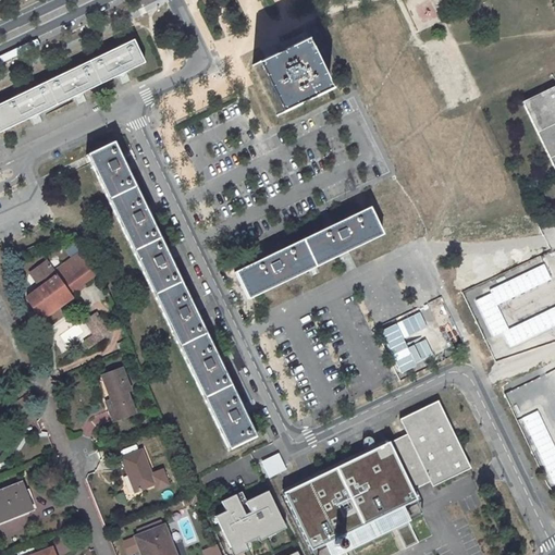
[(279,0),(283,10),(292,5),(288,0),(279,0)]
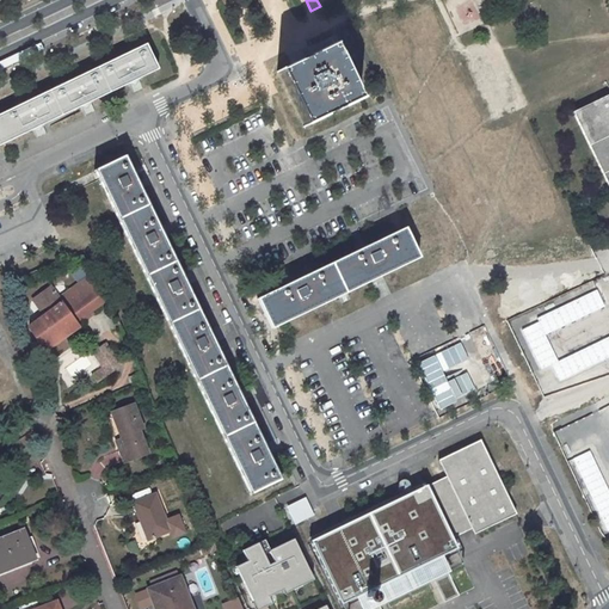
[(0,141),(1,143),(161,66),(149,41),(0,112),(0,141)]
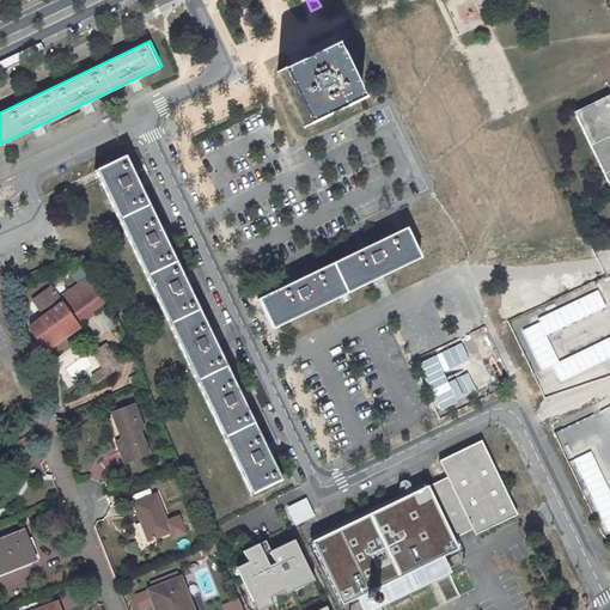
[(337,42),(282,68),(307,123),(364,98),(337,42)]
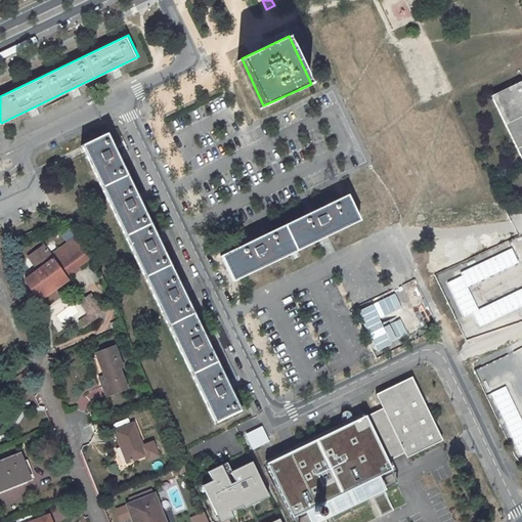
[(521,80),(495,93),(521,148),(521,80)]
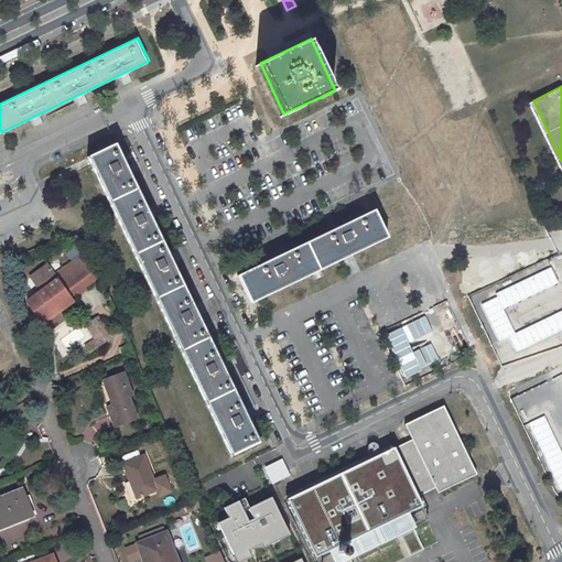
[(118,141),(92,153),(235,451),(260,438),(118,141)]
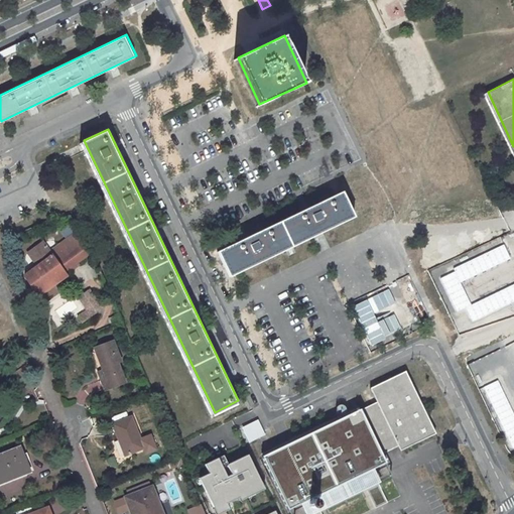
[(358,213),(347,188),(222,248),(233,272),(358,213)]
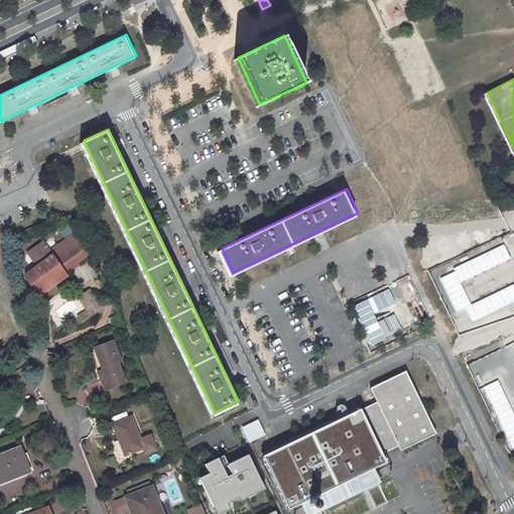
[(380,206),(385,218),(391,216),(385,203),(380,206)]
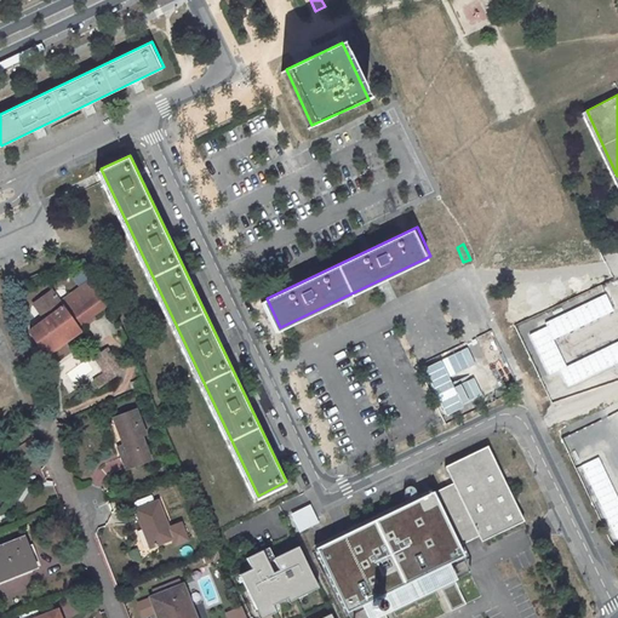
[(67,337),(85,324),(113,303),(95,276),(62,302),(53,291),(36,303),(49,319),(32,331),(47,352),(49,350),(55,360),(73,347),(69,342),(67,337)]
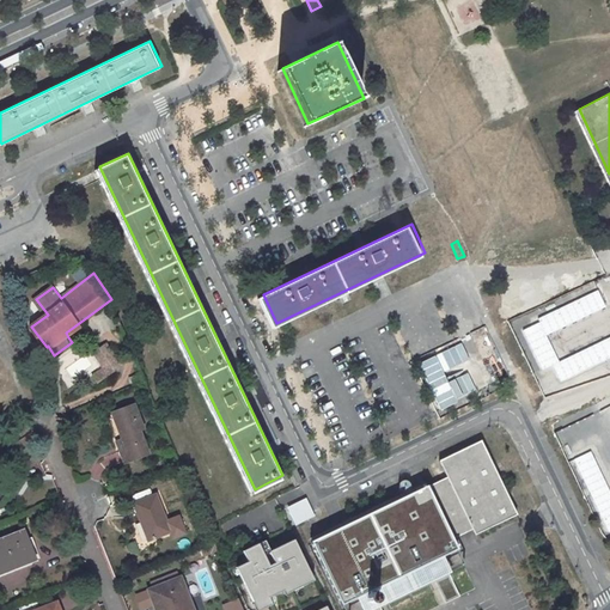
[(68,337),(87,323),(84,319),(66,333),(68,337)]
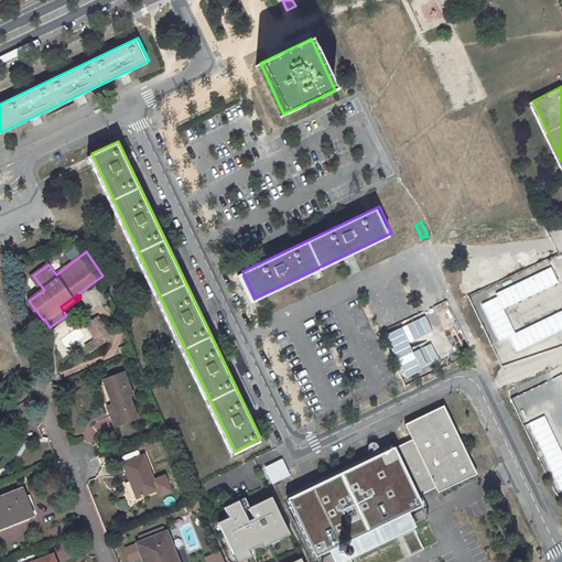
[(86,319),(99,336),(106,332),(96,317),(93,313),(86,319)]
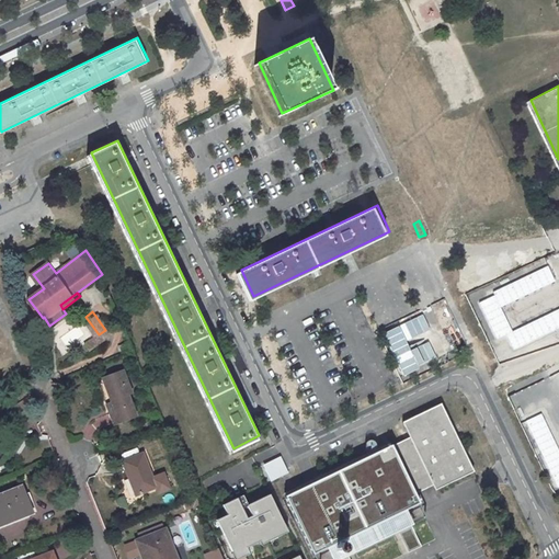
[(95,316),(105,330),(106,331),(113,327),(102,311),(95,316)]
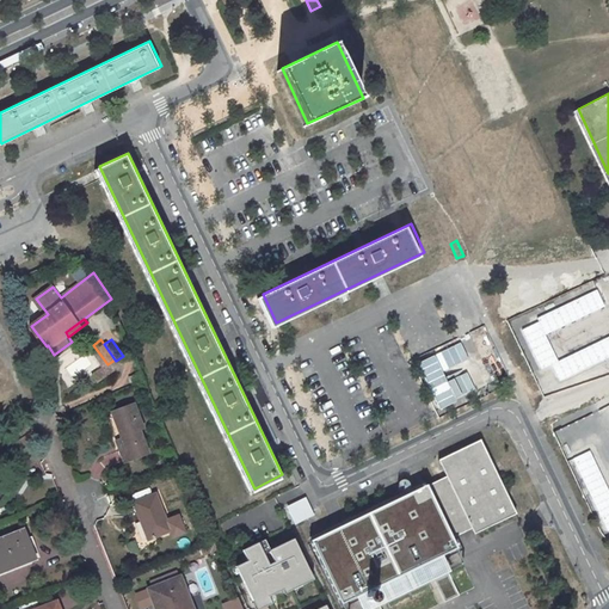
[(103,381),(121,368),(116,361),(115,360),(108,364),(97,373),(103,381)]
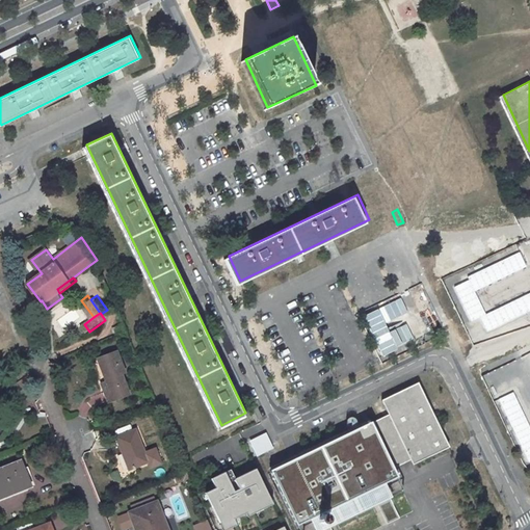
[(118,349),(101,356),(108,374),(111,373),(113,378),(105,381),(112,399),(132,392),(124,371),(127,369),(118,349)]
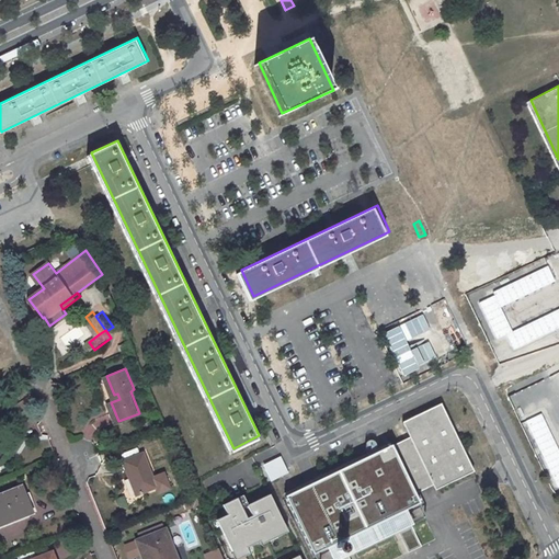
[(412,435),(394,444),(415,490),(428,483),(425,478),(431,475),(435,485),(475,466),(466,449),(457,431),(443,401),(405,420),(412,435)]
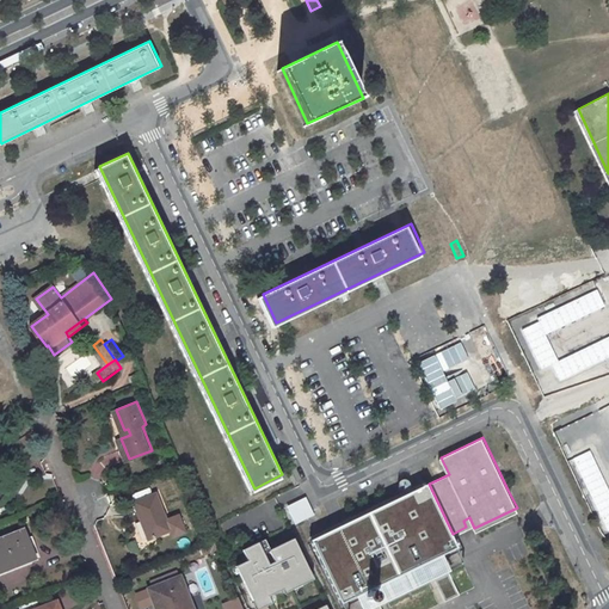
[(429,484),(314,539),(344,598),(459,545),(453,534),(429,484)]
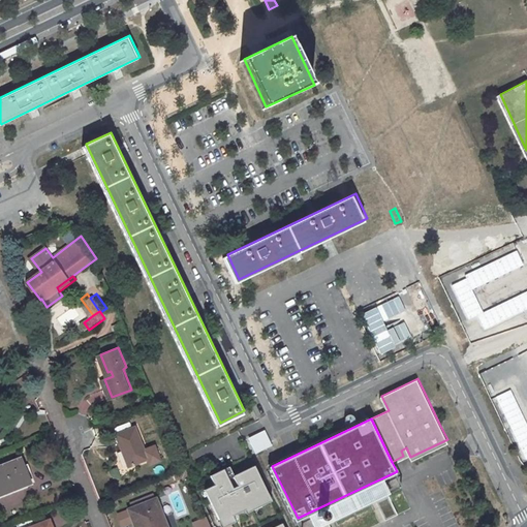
[(138,424),(120,432),(133,464),(152,456),(138,424)]
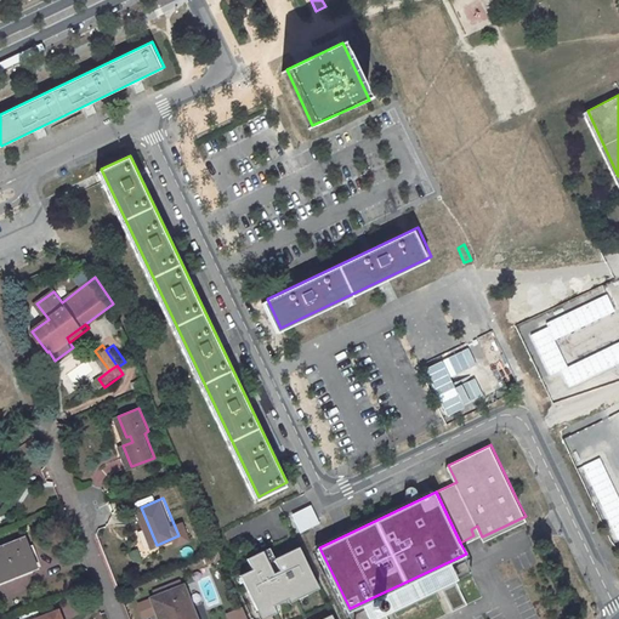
[(27,534),(0,544),(0,575),(33,563),(27,546),(30,545),(27,534)]
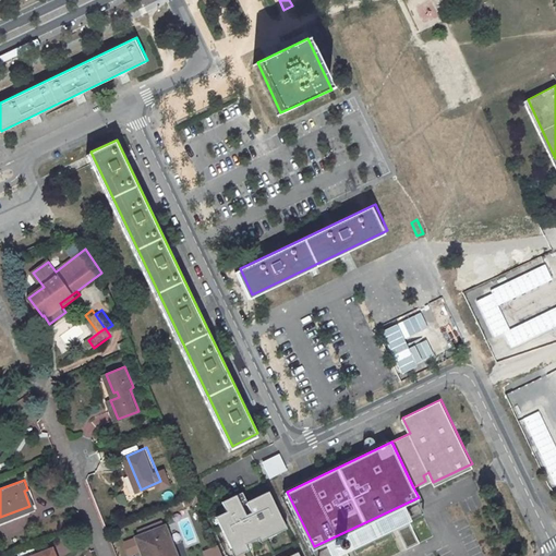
[(244,543),(286,528),(269,488),(243,498),(240,491),(220,498),(225,509),(216,514),(232,555),(246,550),(244,543)]
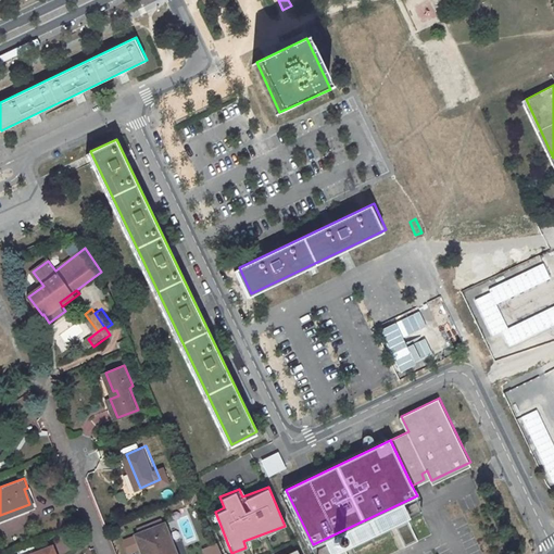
[(427,502),(438,500),(436,489),(425,491),(427,502)]
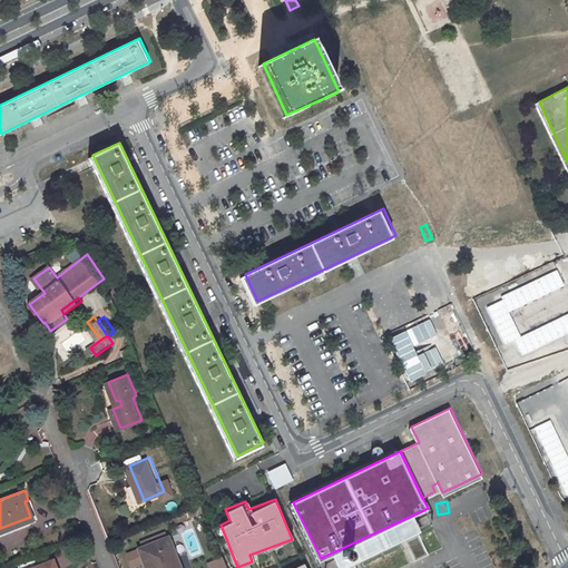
[(321,558),(324,567),(342,567),(343,567),(356,560),(407,537),(420,531),(434,524),(428,508),(321,558)]
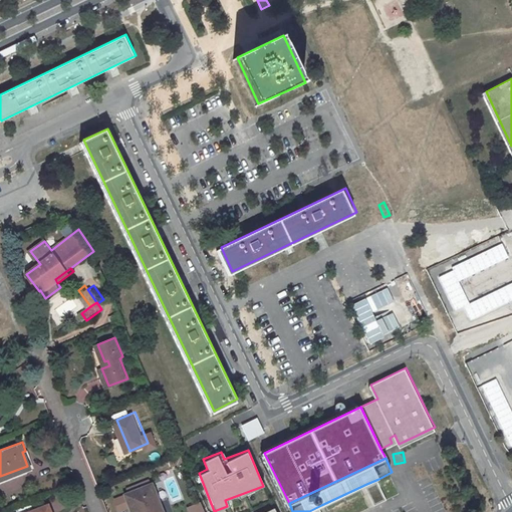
[(17,485),(37,479),(34,469),(14,475),(17,485)]
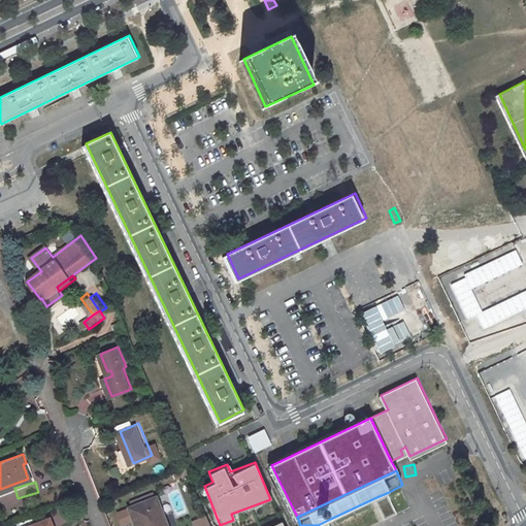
[(389,492),(376,497),(383,512),(395,505),(389,492)]
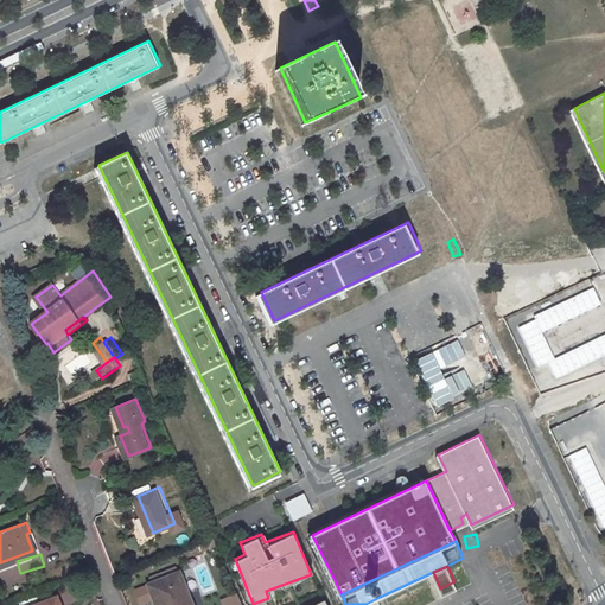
[(190,604),(177,572),(147,584),(153,598),(157,597),(159,604),(190,604)]
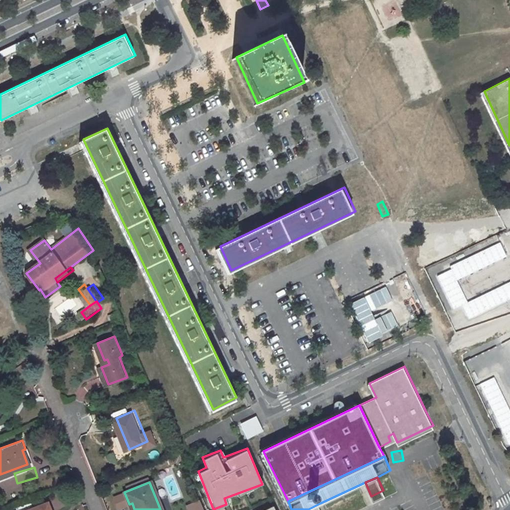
[(205,509),(200,497),(187,503),(189,509),(205,509)]
